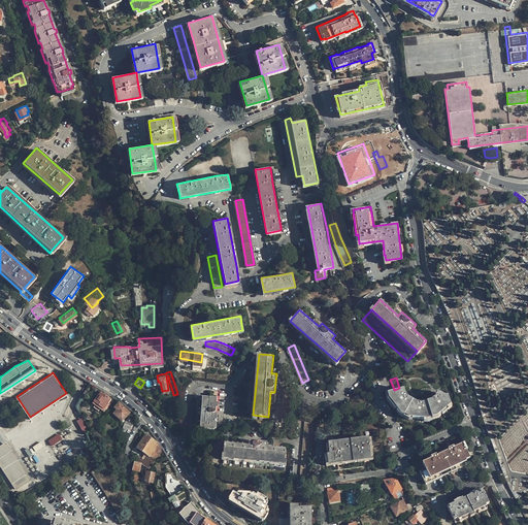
[(402,388),(399,388),(394,390),(389,392),(390,397),(401,412),(409,416),(427,418),(437,416),(450,403),(447,394),(443,394),(436,391),(434,396),(433,396),(431,398),(431,399),(422,401),(421,400),(417,401),(416,401),(407,396),(407,395),(404,392),(403,392),(402,388)]
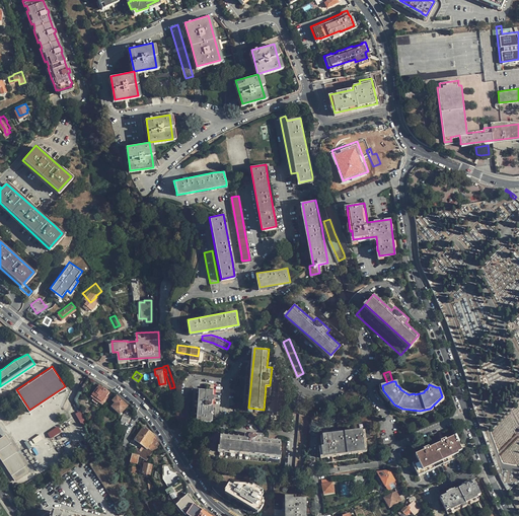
[(109,390),(99,382),(92,392),(103,400),(107,395),(106,394),(109,390)]
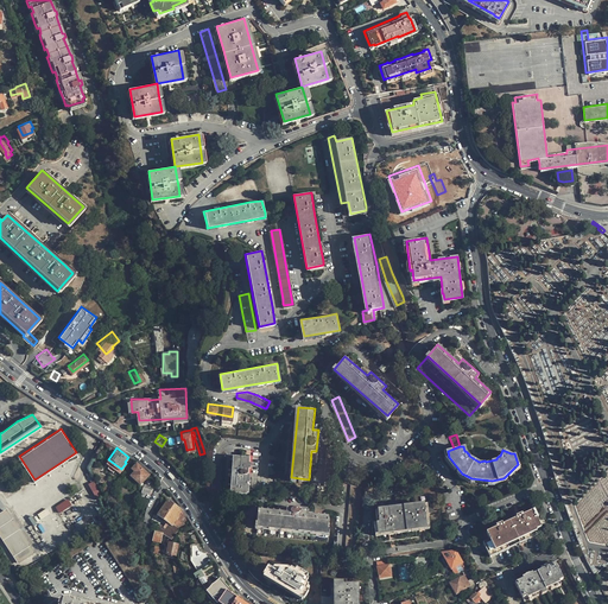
[(245,491),(248,453),(232,452),(228,489),(245,491)]
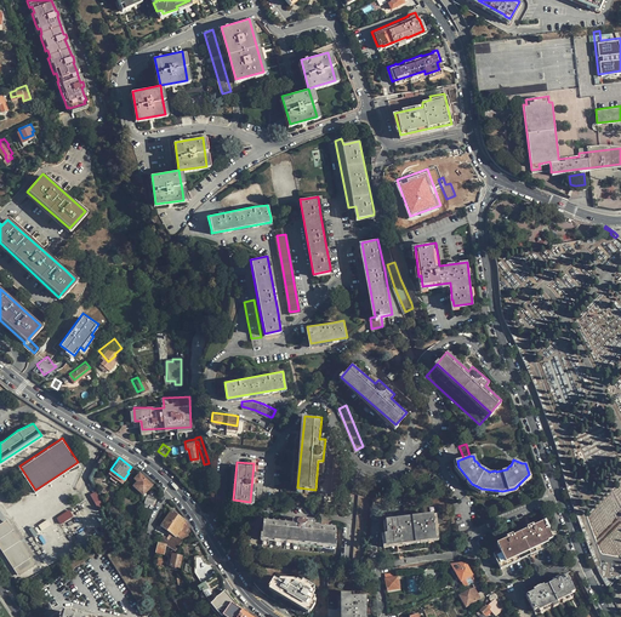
[(143,491),(153,483),(141,470),(136,476),(138,479),(135,484),(143,491)]
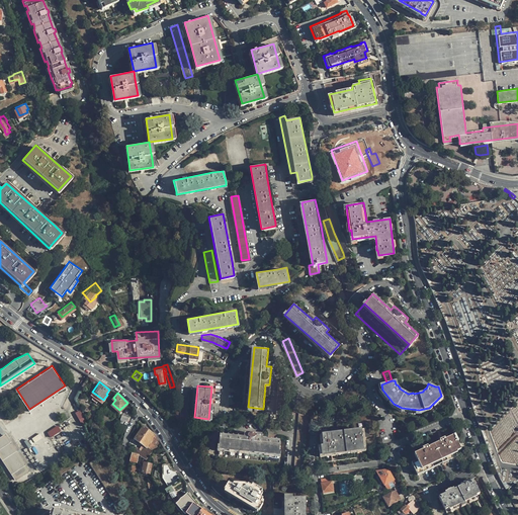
[(299,469),(309,410),(303,409),(292,469),(298,469),(299,469)]
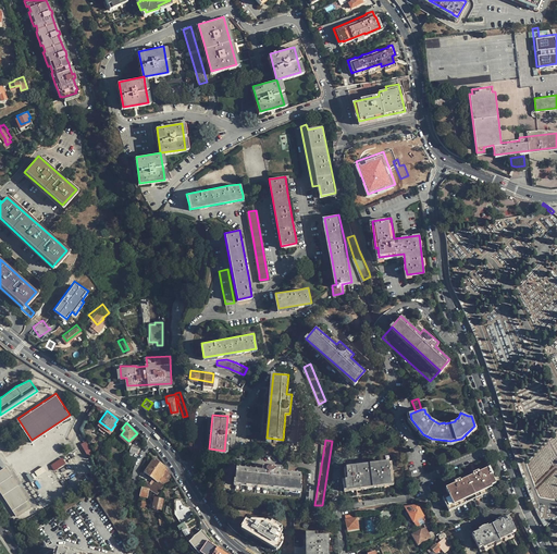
[(160,453),(159,451),(155,456),(168,466),(166,464),(162,457),(160,453)]
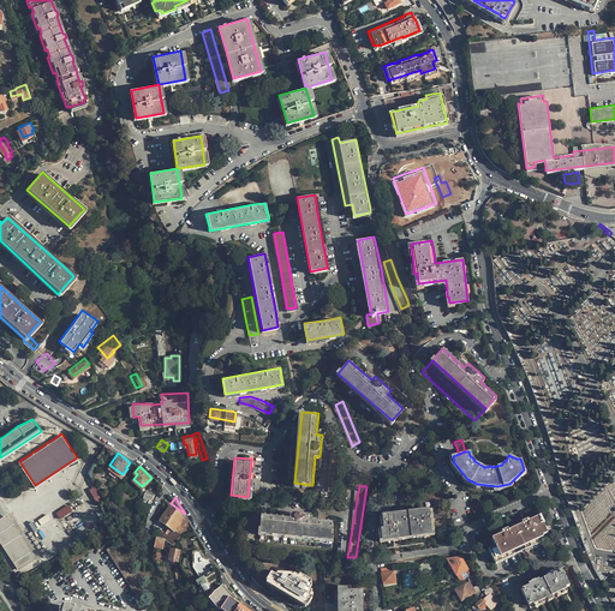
[(55,509),(60,516),(72,509),(67,501),(55,509)]
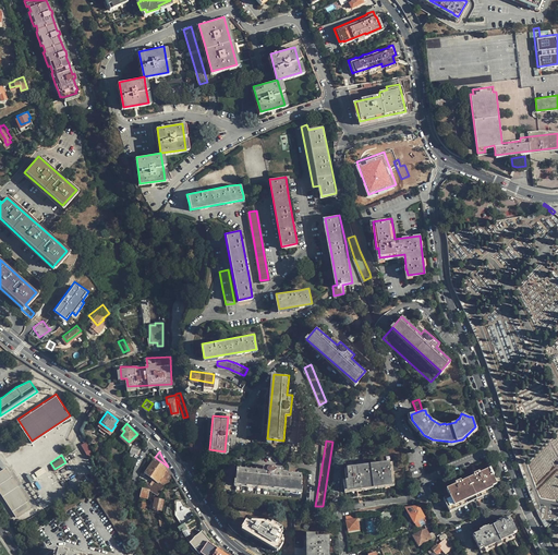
[(158,480),(168,467),(155,457),(145,470),(155,478),(158,480)]
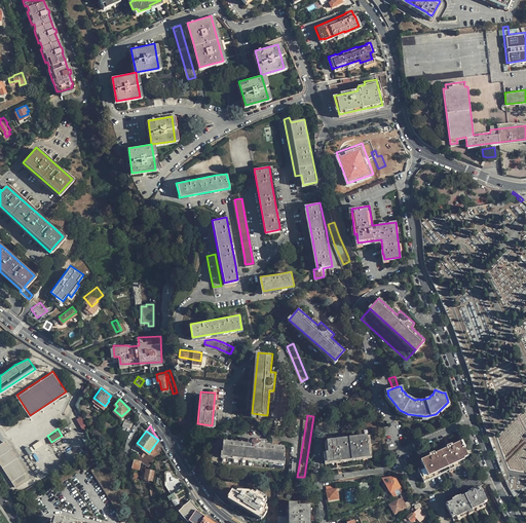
[(371,454),(369,441),(368,435),(325,440),(326,451),(323,451),(324,460),(371,454)]
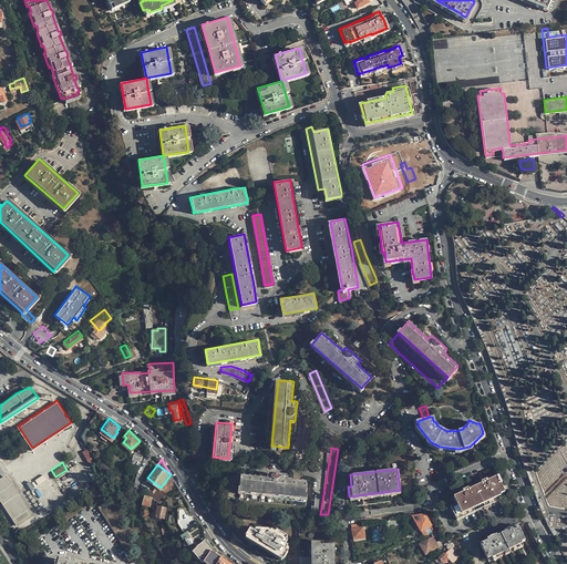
[(305,498),(306,482),(286,480),(287,474),(267,472),(266,478),(240,474),(238,490),(305,498)]
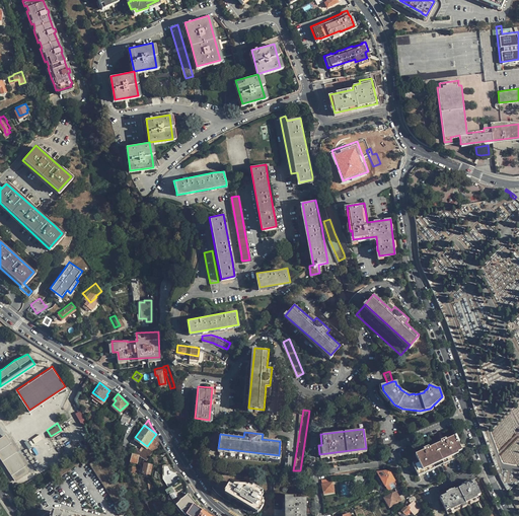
[(457,435),(456,433),(448,436),(447,433),(439,437),(441,440),(429,446),(427,443),(420,446),(421,449),(415,452),(418,458),(412,461),(418,473),(459,453),(458,450),(461,448),(457,441),(458,440),(456,435),(457,435)]
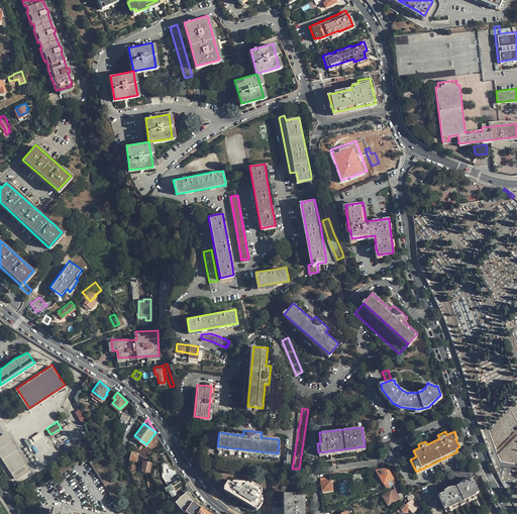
[(0,436),(0,447),(11,440),(11,439),(6,432),(0,436)]
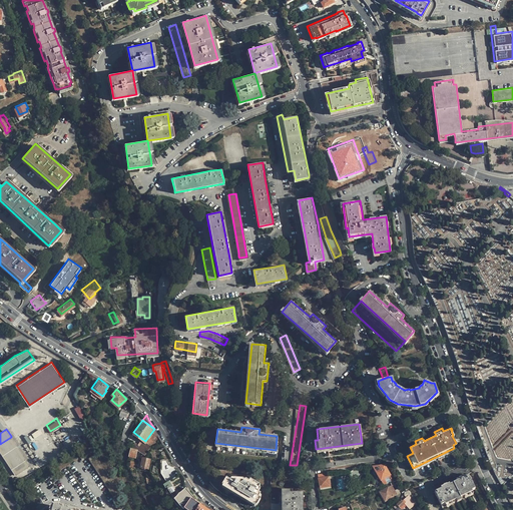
[(156,432),(154,429),(145,441),(142,439),(139,443),(135,441),(131,447),(129,454),(135,456),(137,448),(145,453),(150,444),(152,444),(158,435),(156,432)]
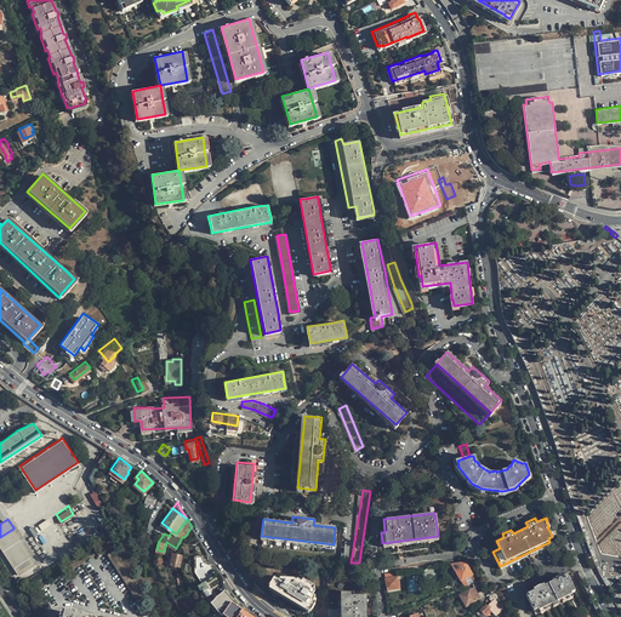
[(0,537),(0,543),(15,564),(30,553),(13,529),(0,537)]
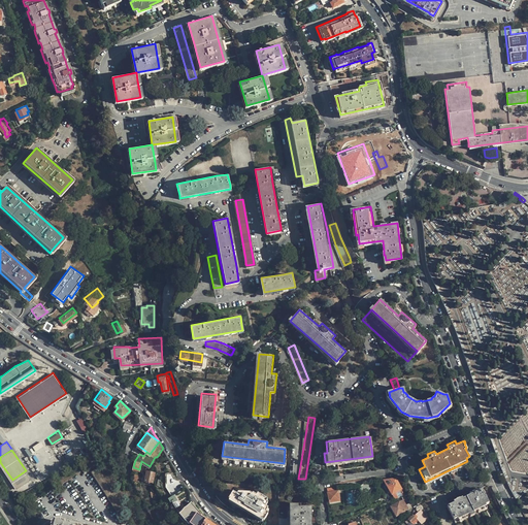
[(127,503),(101,464),(92,470),(118,510),(127,503)]
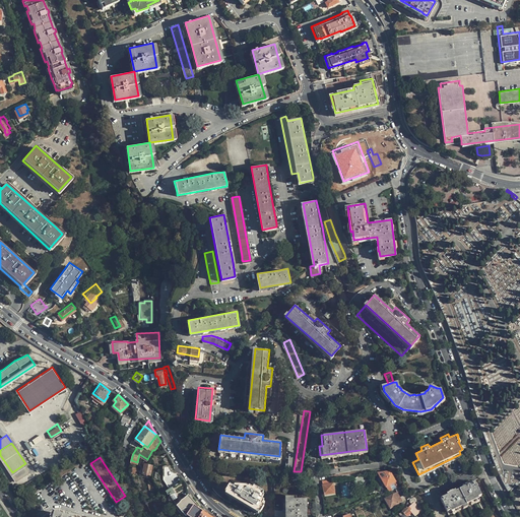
[(150,473),(151,464),(145,462),(143,471),(150,473)]
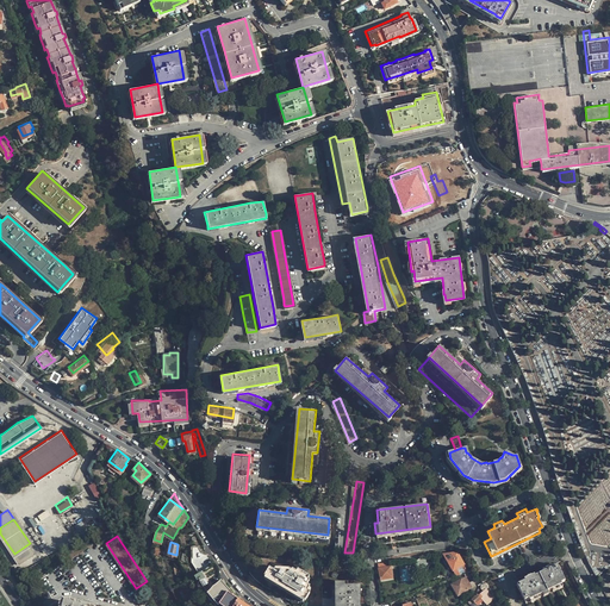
[(201,542),(192,543),(194,567),(212,566),(211,549),(203,550),(201,542)]
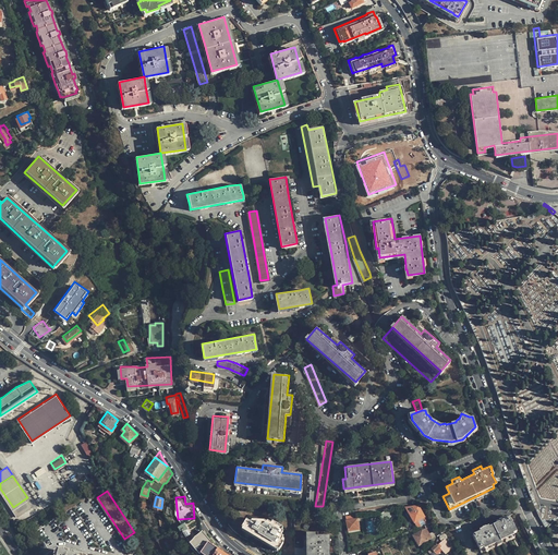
[(27,497),(13,507),(17,515),(33,505),(27,497)]
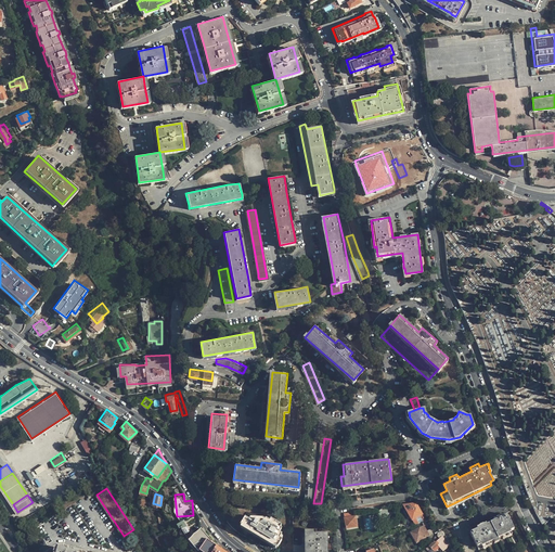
[(415,501),(407,503),(403,503),(405,506),(409,512),(412,516),(422,512),(415,501)]
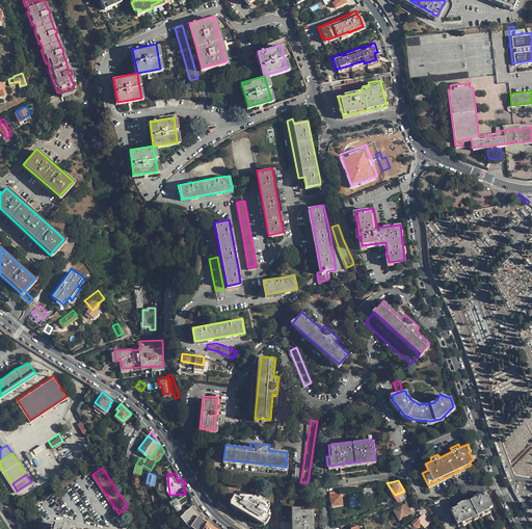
[(330,503),(342,502),(341,497),(340,488),(328,490),(330,503)]
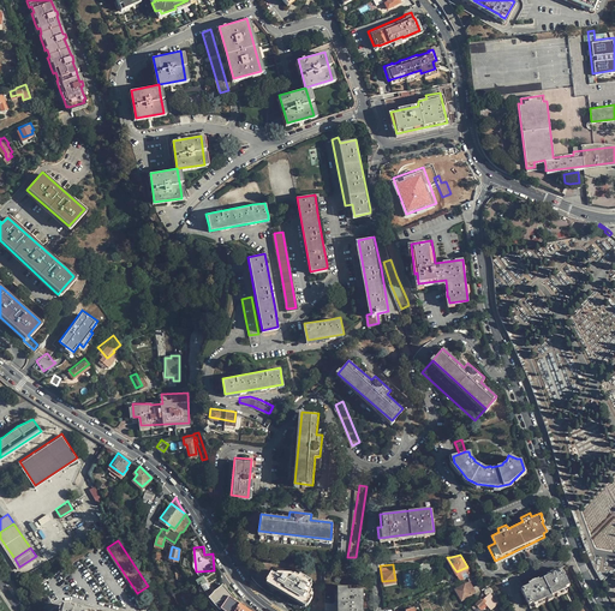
[(561,568),(557,569),(548,574),(541,577),(529,583),(521,587),(529,603),(532,600),(533,603),(543,597),(547,595),(553,593),(555,591),(566,586),(565,585),(568,582),(561,568)]
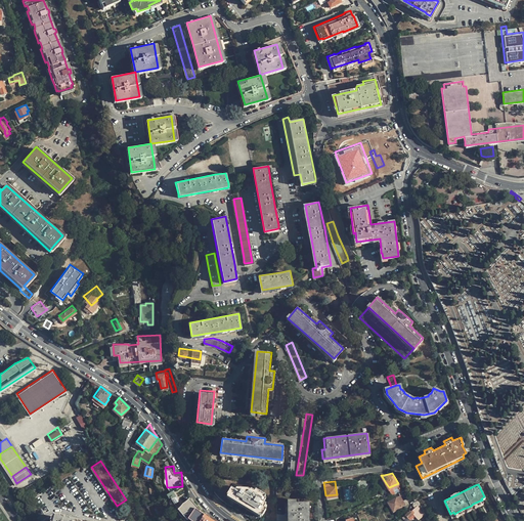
[(264,495),(265,493),(256,488),(255,489),(255,490),(252,488),(251,489),(248,487),(237,487),(235,490),(231,487),(227,494),(262,515),(266,508),(264,506),(266,503),(263,501),(266,497),(264,495)]
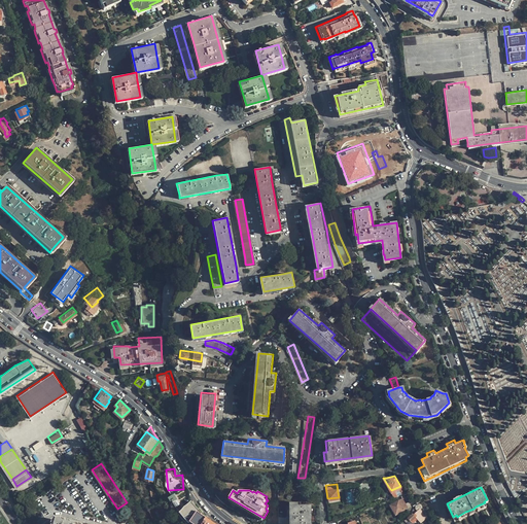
[(169,495),(172,500),(177,497),(175,492),(169,495)]
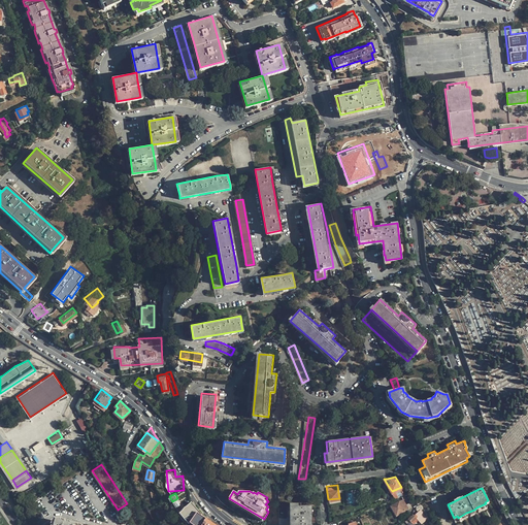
[(411,504),(404,493),(401,494),(403,497),(390,504),(396,514),(406,506),(411,504)]
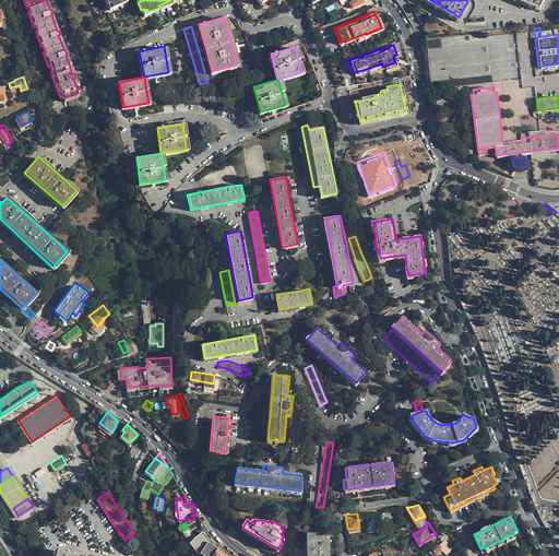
[(230,555),(213,544),(214,543),(204,529),(200,532),(195,534),(193,537),(191,540),(195,545),(199,544),(203,543),(205,543),(207,544),(211,547),(205,554),(206,555),(230,555)]
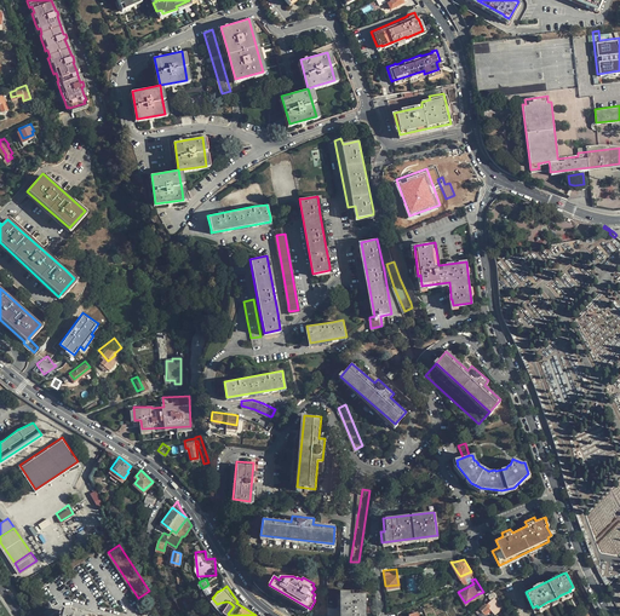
[(368,615),(368,592),(355,592),(356,588),(342,589),(342,615),(368,615)]
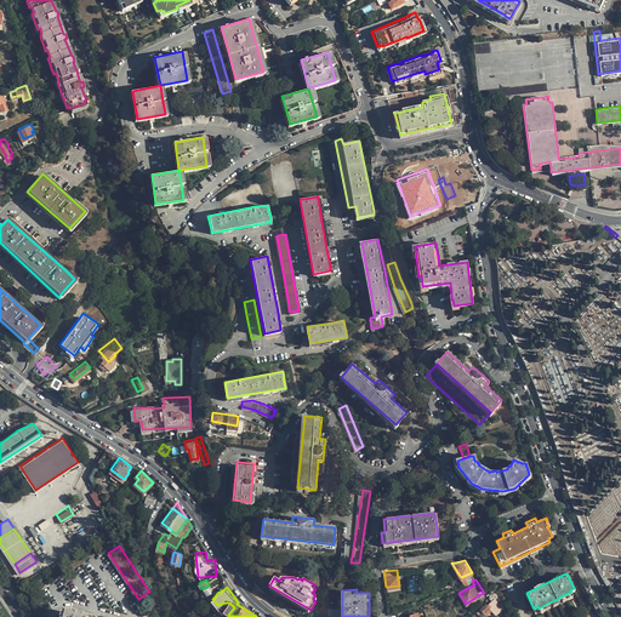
[(181,600),(192,594),(189,590),(175,599),(177,603),(181,600)]
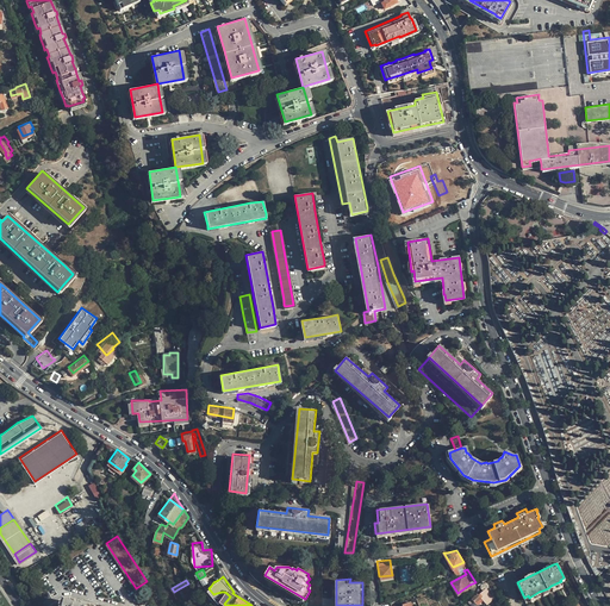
[(193,600),(197,598),(188,583),(178,589),(184,601),(193,595),(194,597),(192,598),(193,600)]
